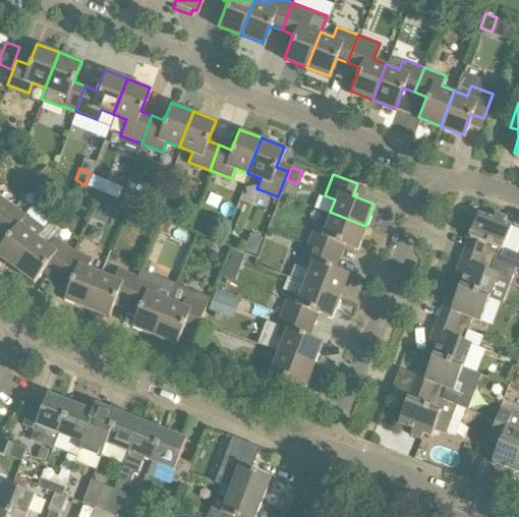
[(296,184),(286,179),(281,190),(292,194),(296,184)]
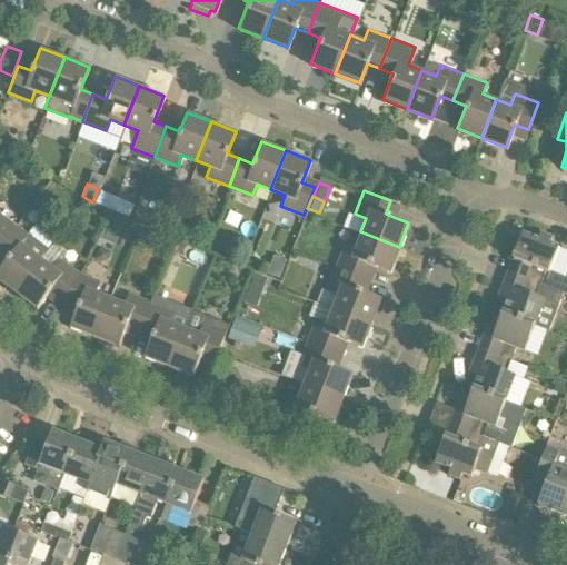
[(0,244),(16,224),(0,211),(0,244)]
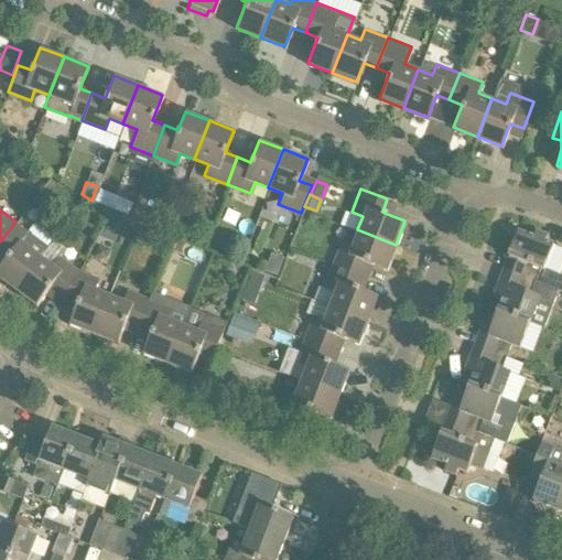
[(25,230),(15,222),(0,241),(0,247),(9,254),(0,265),(0,277),(14,288),(40,256),(47,245),(26,229),(25,230)]
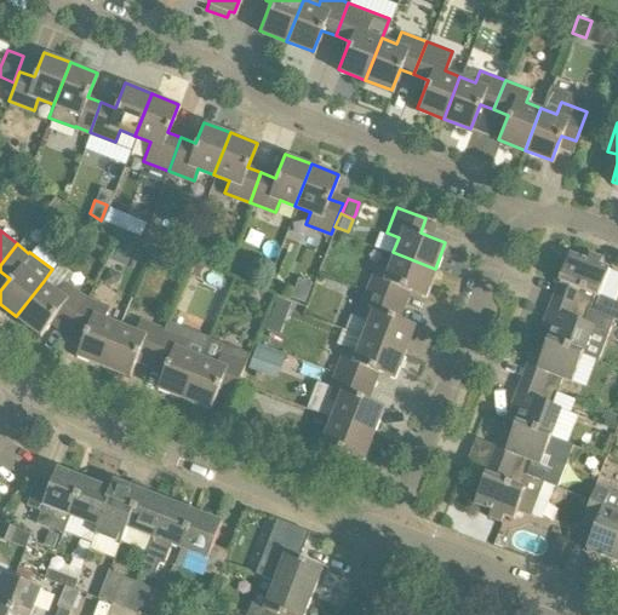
[(559,295),(612,316),(617,317),(617,314),(617,303),(596,294),(607,265),(598,263),(600,256),(588,251),(585,257),(568,251),(558,280),(564,282),(559,295)]
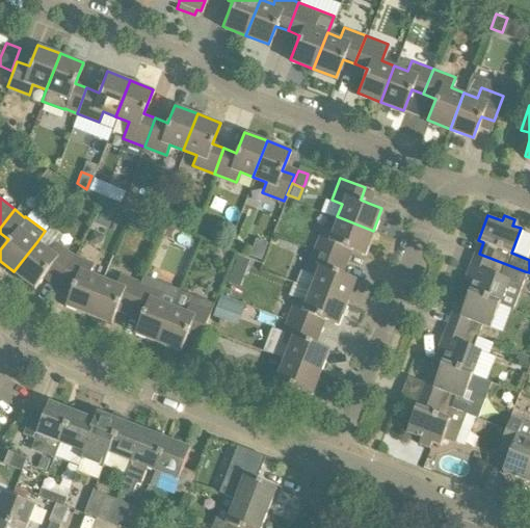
[(343,245),(364,254),(373,231),(337,216),(332,230),(321,226),(313,247),(339,257),(343,245)]
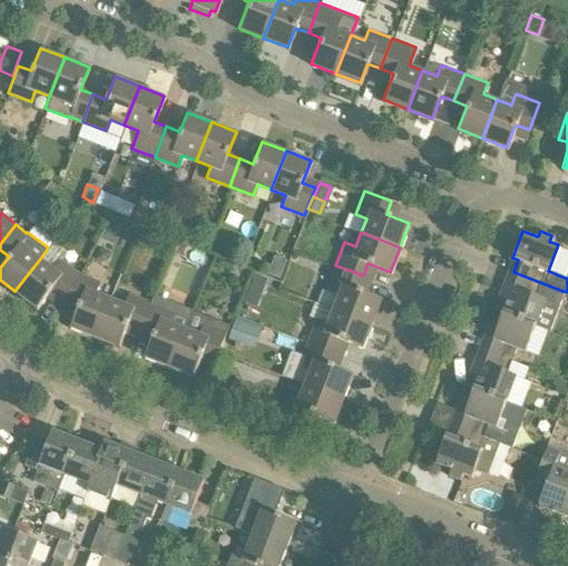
[(185,244),(177,241),(175,249),(182,252),(185,244)]
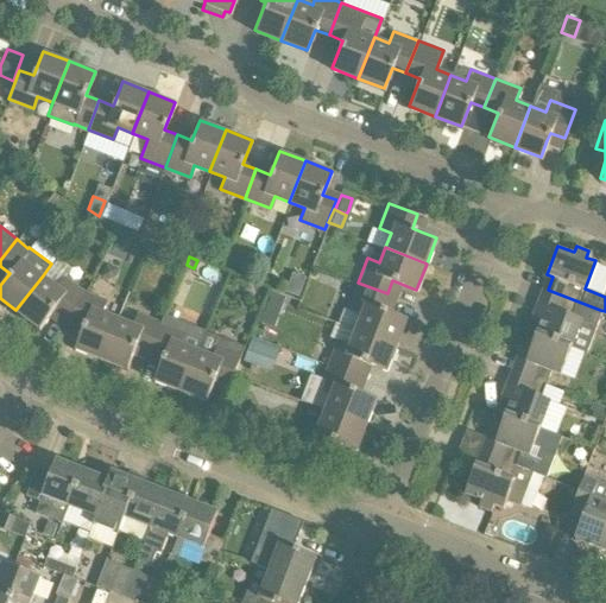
[(117,267),(103,261),(99,274),(107,277),(114,273),(117,267)]
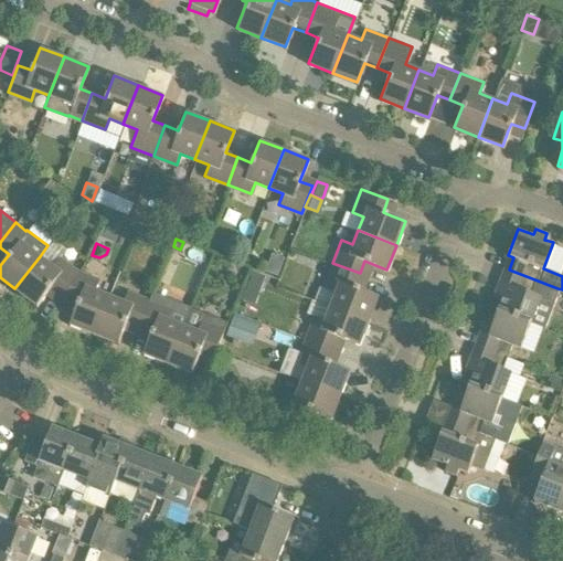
[(14,288),(35,304),(50,285),(63,295),(77,270),(59,255),(52,265),(40,256),(14,288)]
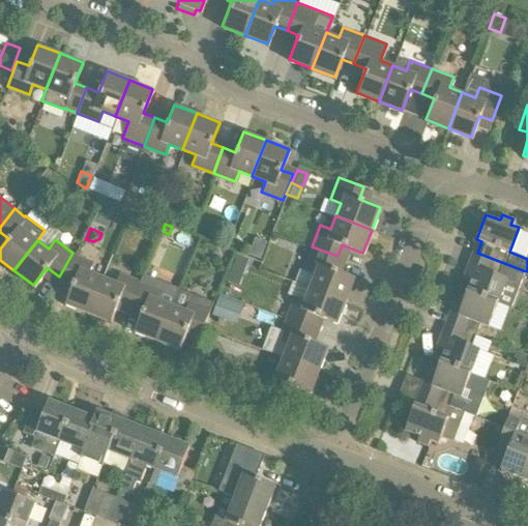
[(353,276),(340,271),(332,268),(338,256),(312,246),(303,268),(314,272),(309,286),(345,299),(353,276)]
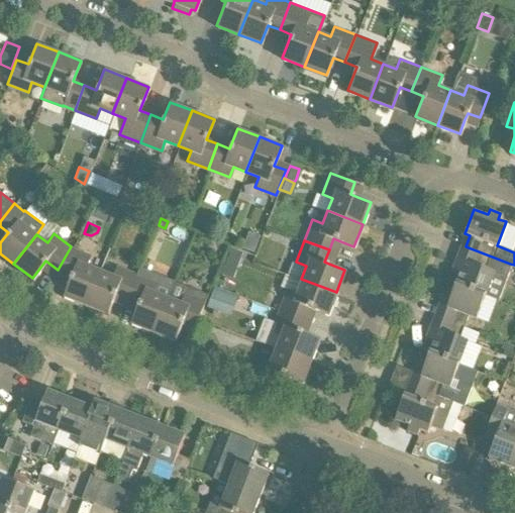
[(71,275),(63,295),(85,304),(99,270),(86,264),(90,253),(71,246),(58,270),(71,275)]
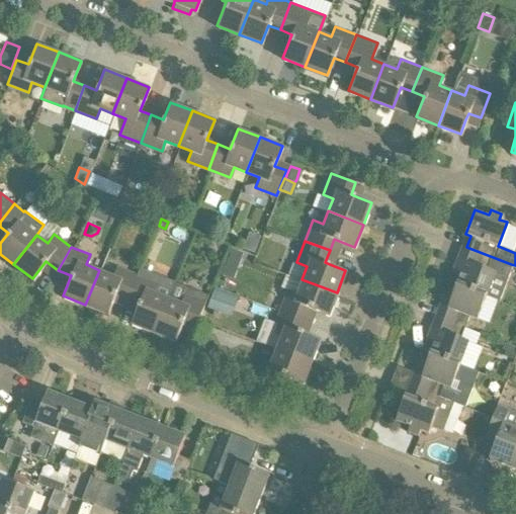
[(498,298),(511,264),(466,247),(462,258),(456,256),(451,269),(459,272),(455,282),(485,293),(498,298)]
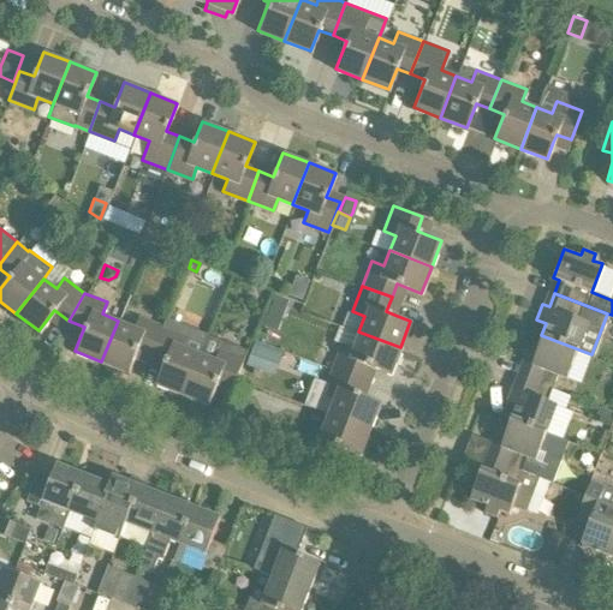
[(277,330),(281,316),(267,311),(262,324),(277,330)]
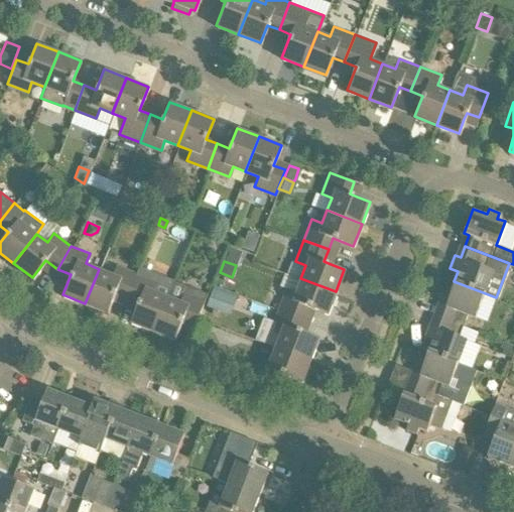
[(107,312),(115,292),(126,296),(136,272),(115,264),(111,274),(99,269),(85,303),(107,312)]
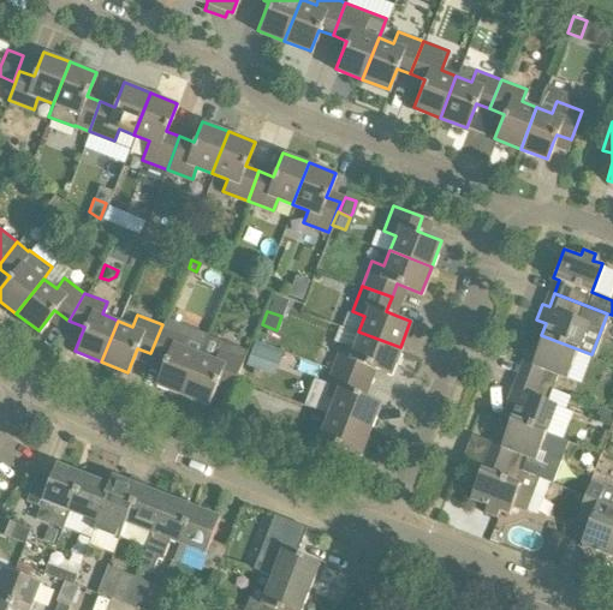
[(162,324),(150,353),(165,359),(155,383),(182,394),(198,352),(183,346),(188,334),(162,324)]
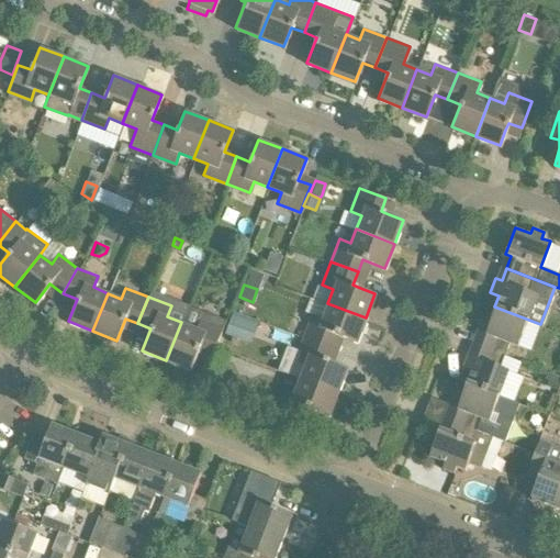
[(334,333),(357,342),(366,317),(327,303),(322,316),(311,312),(302,335),(329,346),(334,333)]
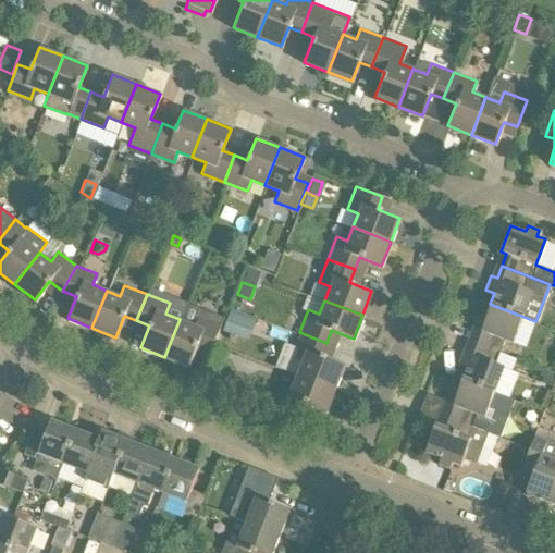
[(498,351),(504,338),(512,341),(521,316),(490,304),(485,315),(477,311),(471,326),(478,328),(473,340),(498,351)]
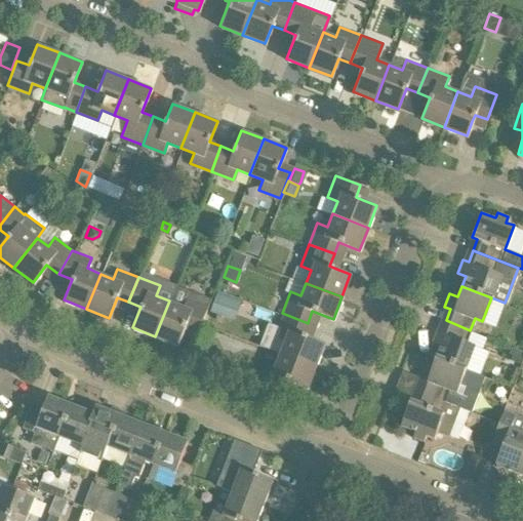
[(209,309),(234,318),(240,301),(215,291),(209,309)]
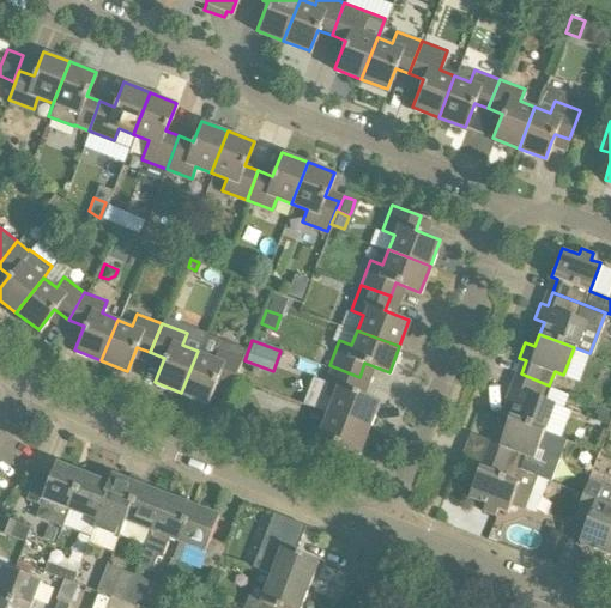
[(217,345),(212,357),(198,351),(181,393),(207,403),(217,378),(230,384),(242,356),(217,345)]
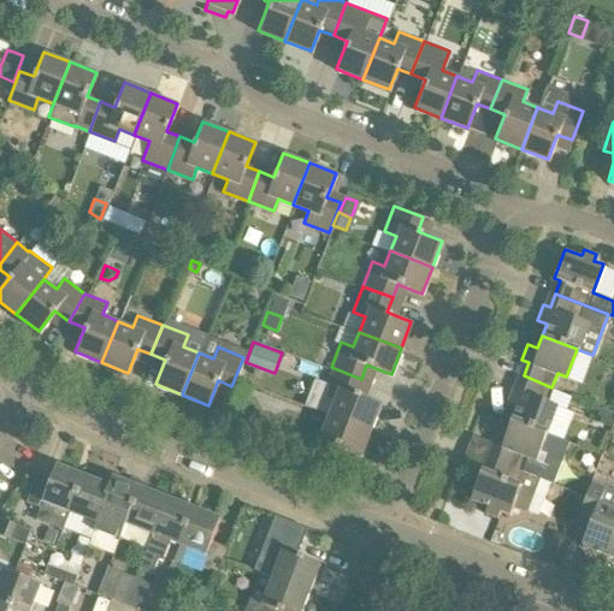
[(381,402),(364,396),(370,381),(361,379),(331,367),(322,392),(334,397),(329,413),(370,428),(381,402)]
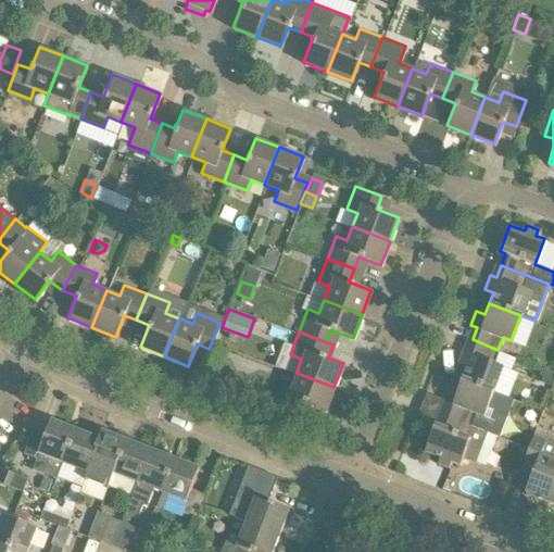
[(461,377),(492,390),(502,365),(493,362),(498,350),(473,339),(468,352),(462,349),(456,363),(465,366),(461,377)]
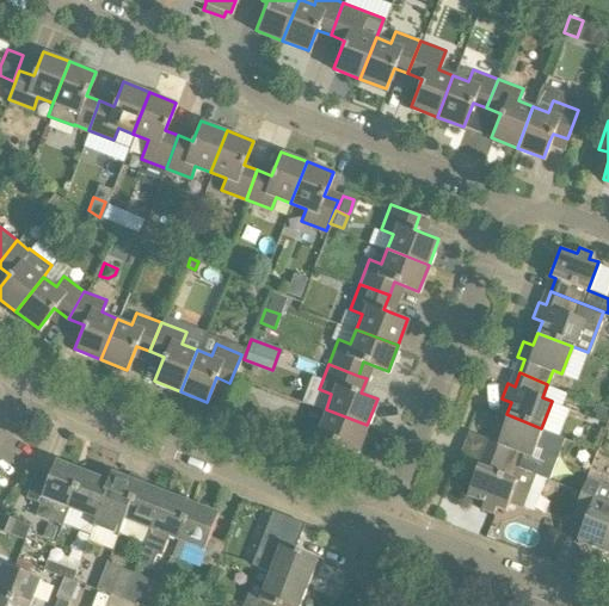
[(235,413),(294,432),(305,399),(246,379),(235,413)]
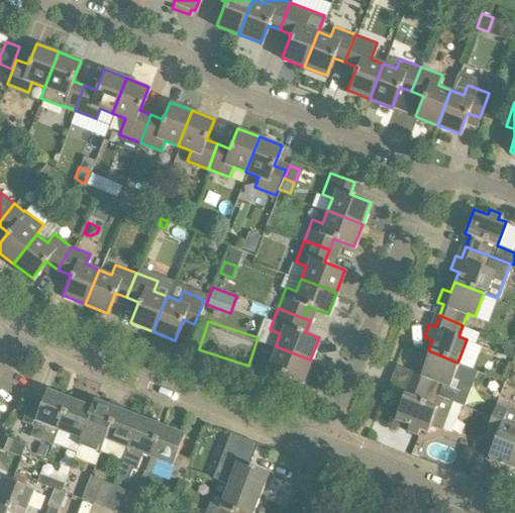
[(252,377),(277,386),(281,374),(302,382),(310,360),(276,346),(271,360),(261,355),(252,377)]
